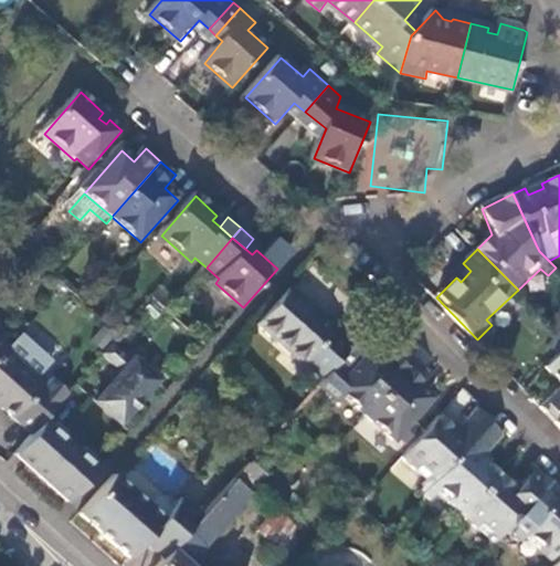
[(328,377),(354,348),(335,333),(338,328),(294,289),(262,324),(306,364),(309,360),(328,377)]
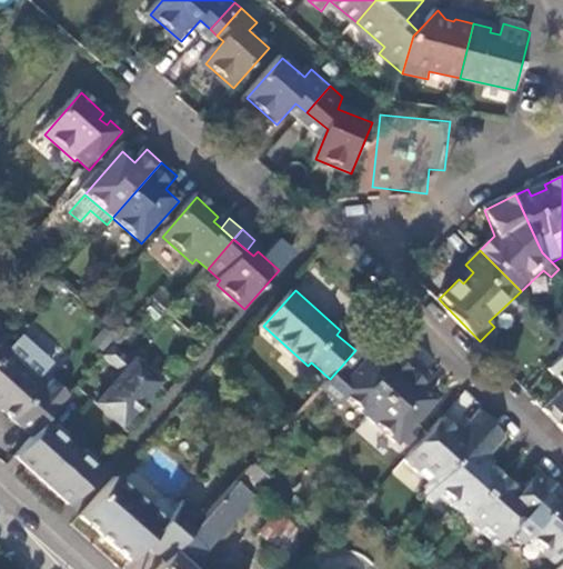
[(123,343),(139,357),(163,379),(178,363),(139,329),(123,343)]
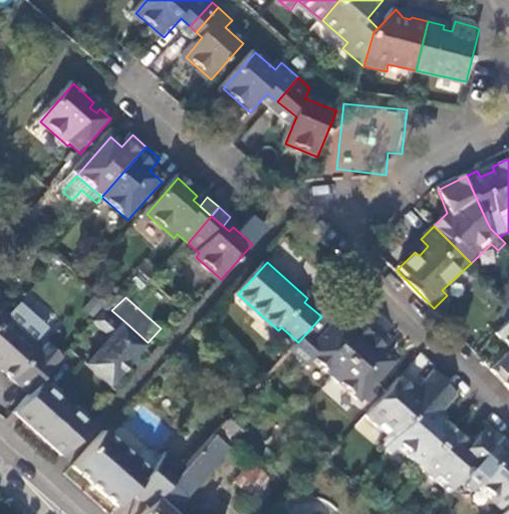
[(0,330),(7,323),(11,318),(0,308),(0,330)]
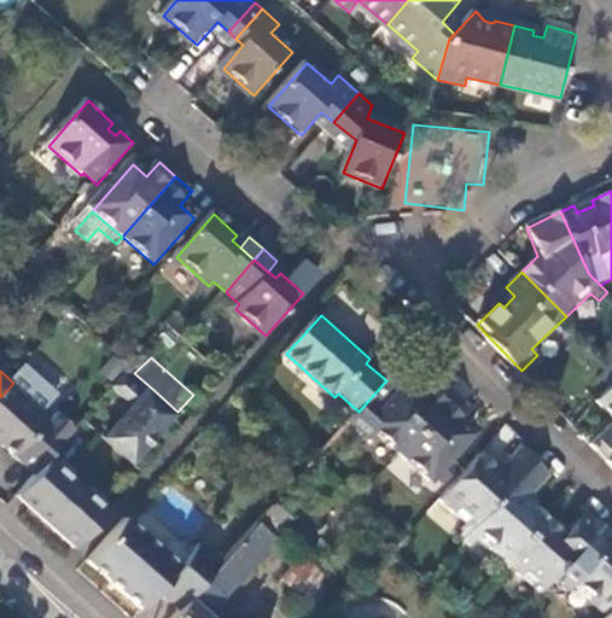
[(138,402),(109,435),(135,460),(178,412),(151,388),(134,373),(121,388),(138,402)]
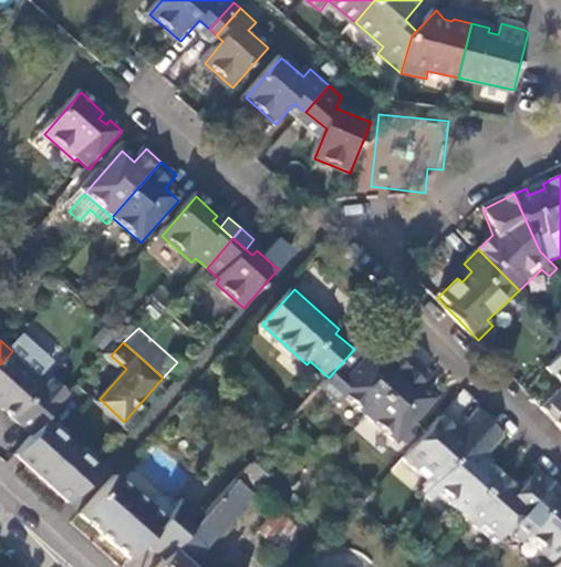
[(329,378),(321,387),(341,405),(346,399),(367,418),(416,363),(403,351),(392,362),(378,350),(369,360),(355,348),(354,349),(329,378)]
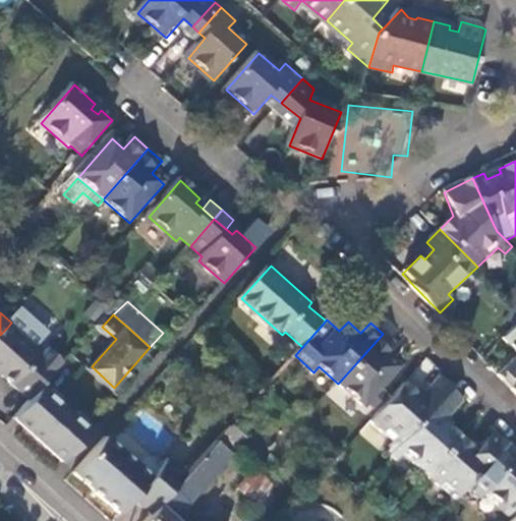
[(515,326),(504,339),(515,352),(515,363),(503,377),(515,390),(515,326)]
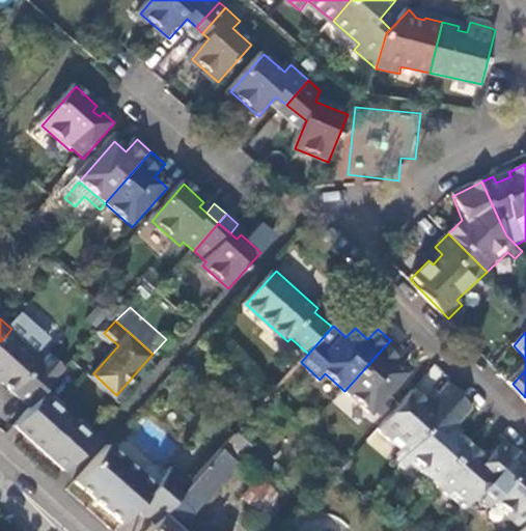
[(66,372),(50,358),(43,366),(7,334),(0,341),(0,380),(33,410),(44,397),(66,372)]
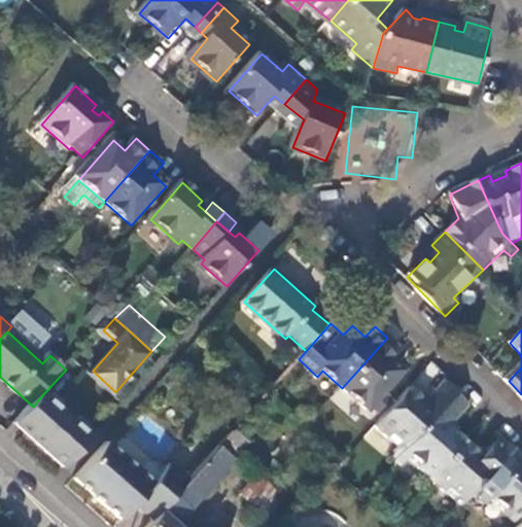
[(401,350),(387,338),(342,388),(369,413),(373,409),(380,416),(393,400),(386,394),(405,374),(391,361),(401,350)]
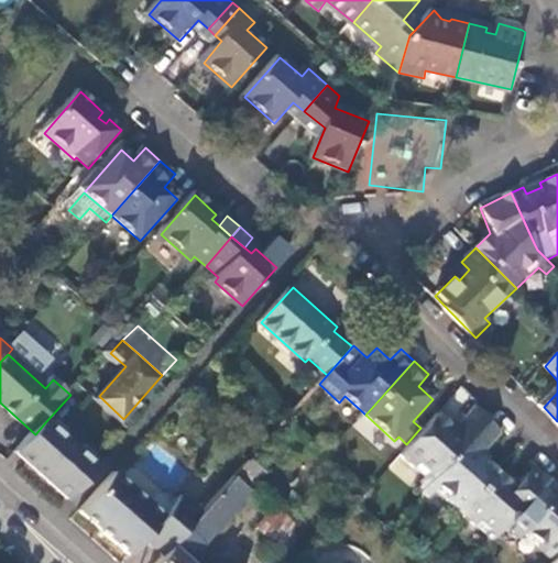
[(456,432),(438,417),(402,459),(427,482),(422,488),(427,493),(490,423),(492,420),(478,408),(456,432)]
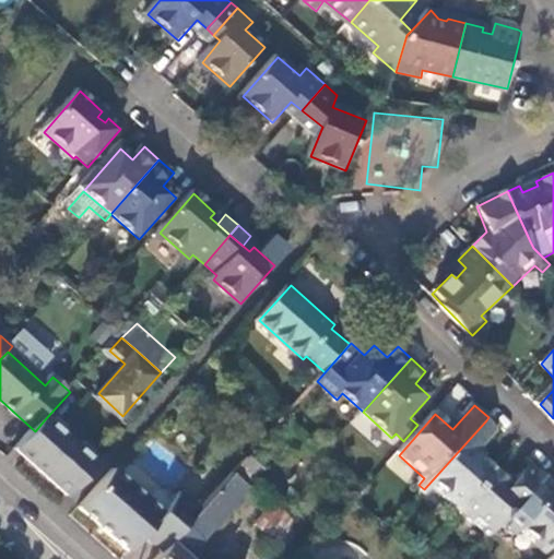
[(70,498),(98,465),(46,418),(35,431),(18,451),(70,498)]
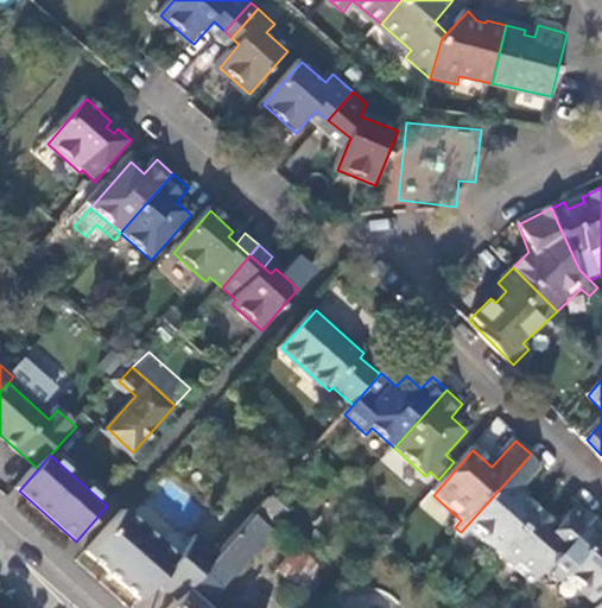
[(528,457),(461,532),(458,536),(467,543),(474,533),(499,556),(539,512),(523,496),(544,472),(528,457)]
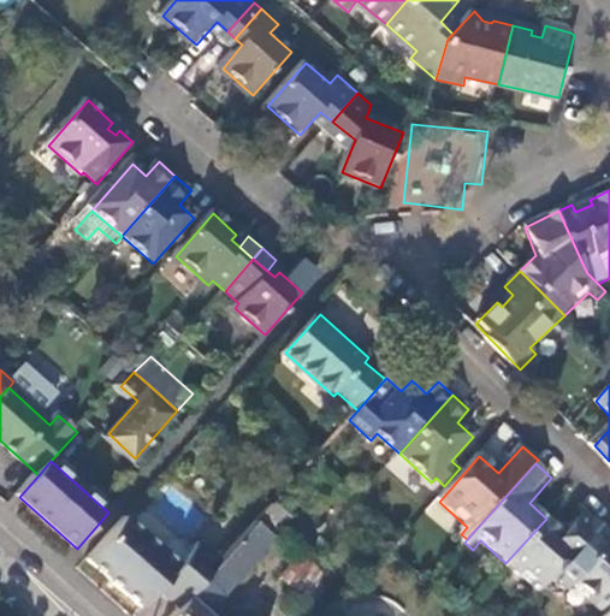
[(292,519),(276,504),(267,514),(256,525),(273,540),(292,519)]
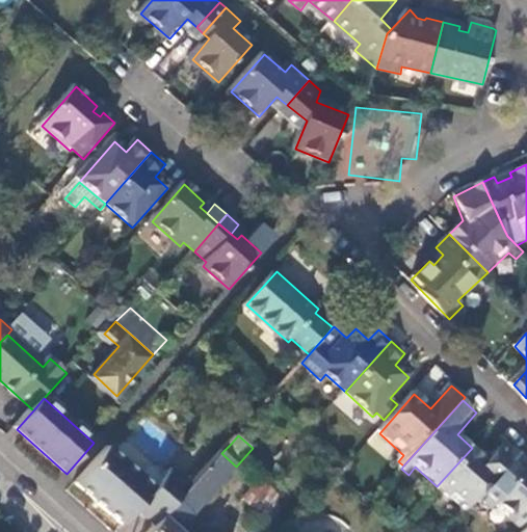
[(489,463),(472,448),(437,486),(463,510),(497,472),(501,475),(520,455),(507,444),(489,463)]
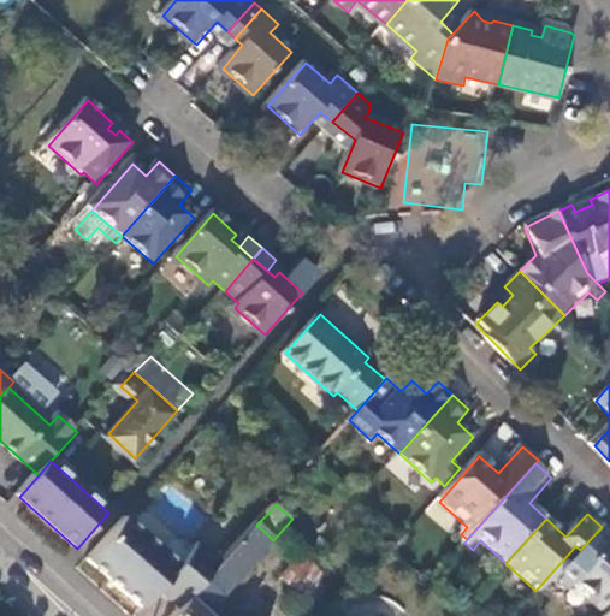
[(130,517),(93,561),(146,608),(163,590),(183,610),(191,600),(225,562),(202,543),(182,564),(130,517)]
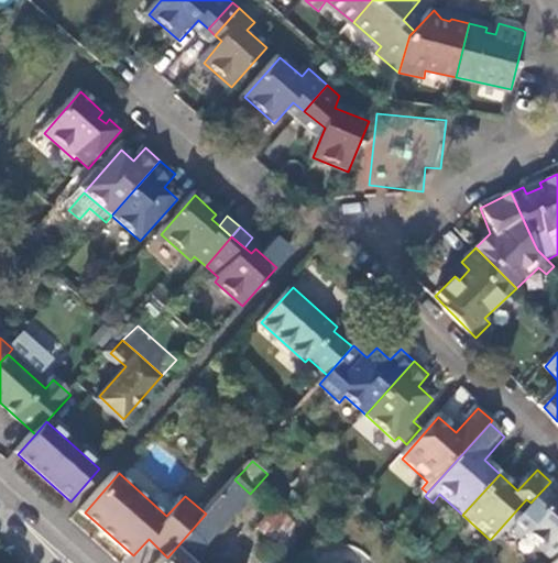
[(250,494),(234,479),(206,514),(175,549),(189,562),(192,562),(208,544),(207,542),(250,494)]
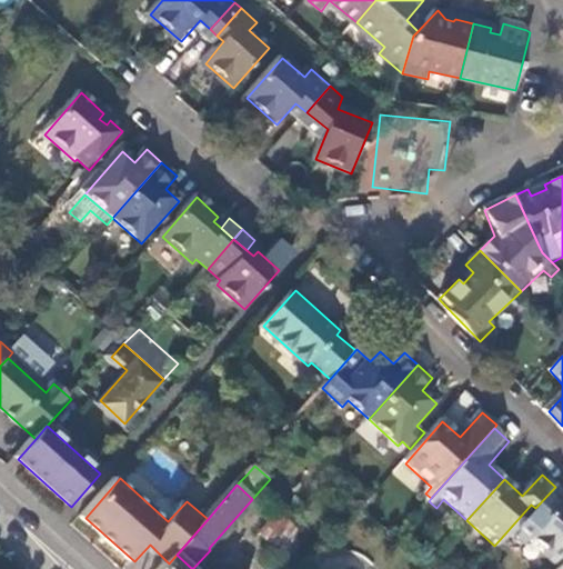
[(562,492),(555,487),(535,508),(562,532),(562,503),(562,492)]
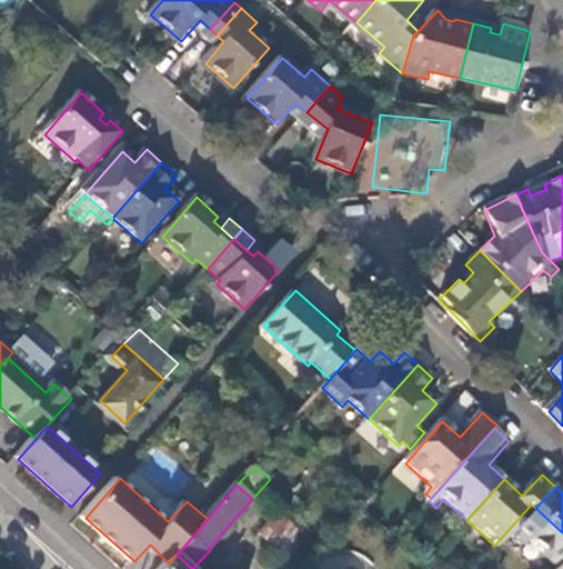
[(298,548),(295,528),(264,498),(244,520),(288,558),(298,548)]
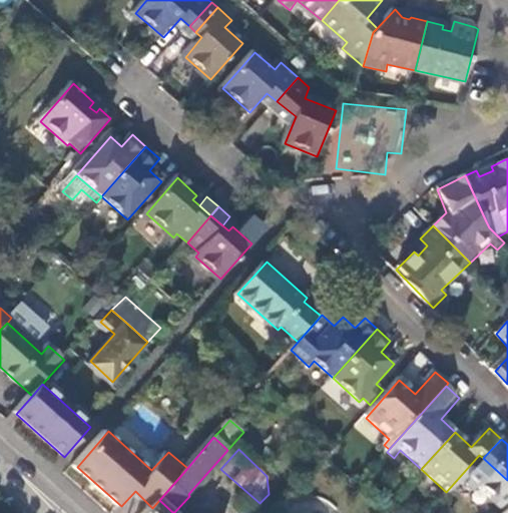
[(441,498),(445,501),(468,475),(483,458),(479,455),(446,492),(441,498)]
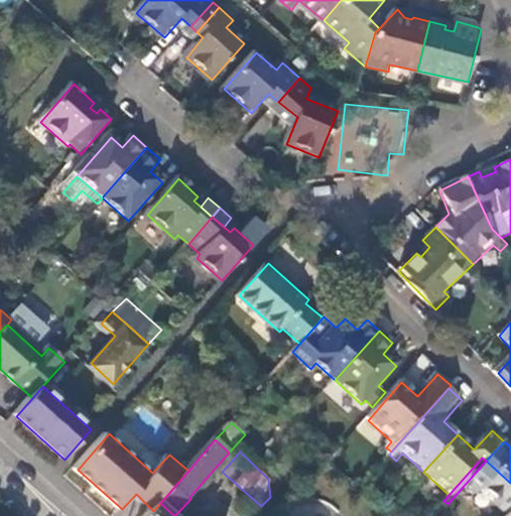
[(510,483),(486,461),(471,478),(484,489),(481,492),(508,515),(510,513),(510,483)]
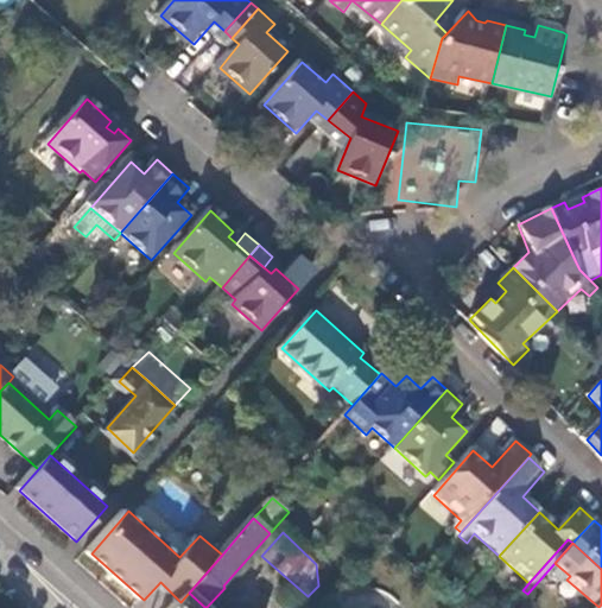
[(204,607),(189,593),(181,602),(175,607),(204,607)]
